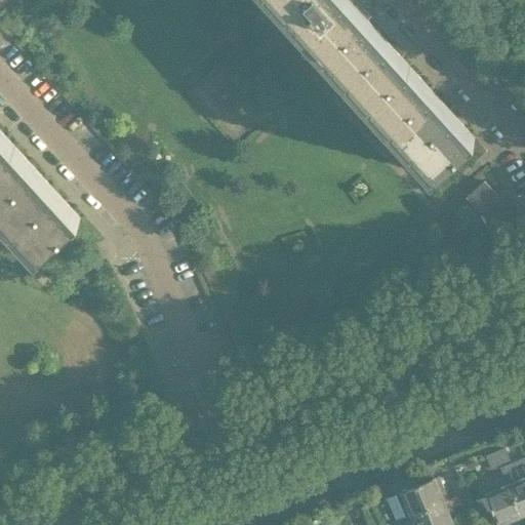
[(475,137),(367,19),(370,16),(355,0),(271,0),(432,176),(475,137)]
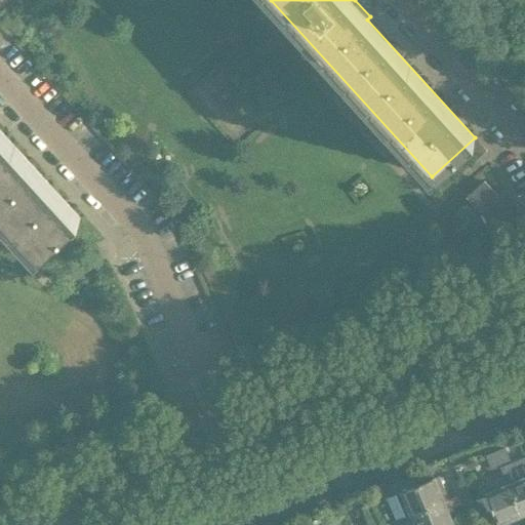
[(0,215),(37,256),(80,217),(0,129),(0,215)]
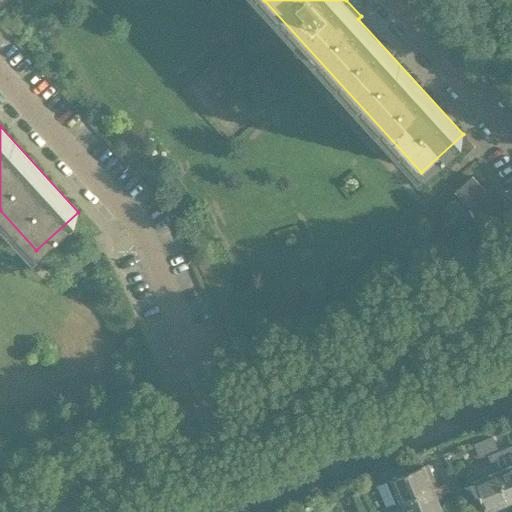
[(454,193),(467,208),(485,191),(472,177),(454,193)]
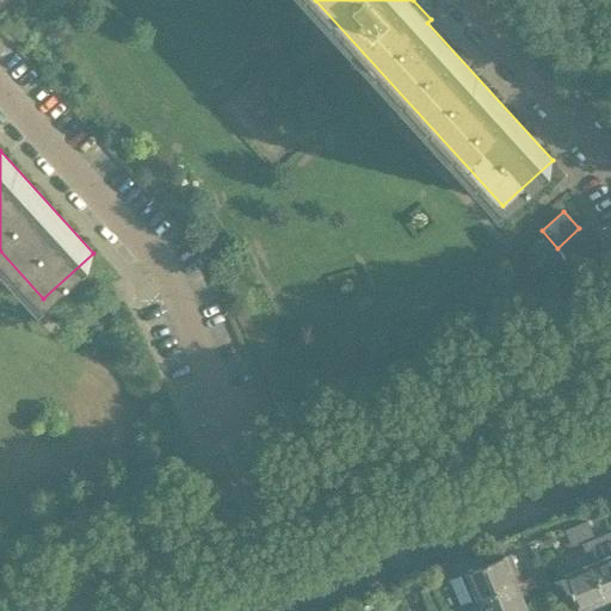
[(587,522),(576,526),(582,541),(593,537),(587,522)]
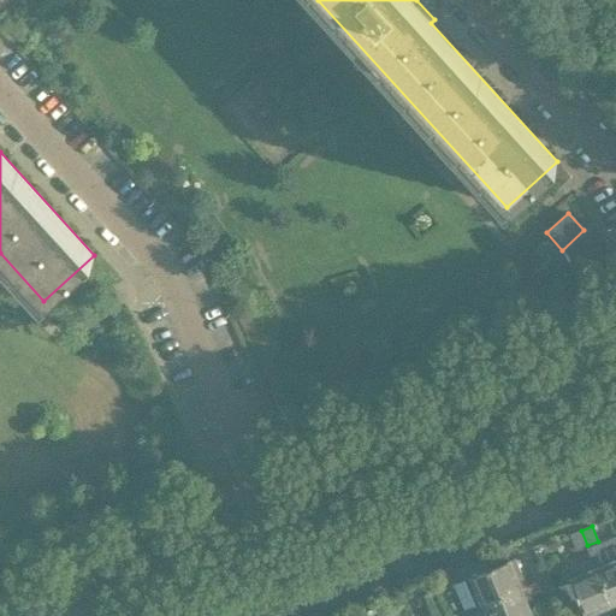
[(576,550),(587,545),(581,531),(570,535),(576,550)]
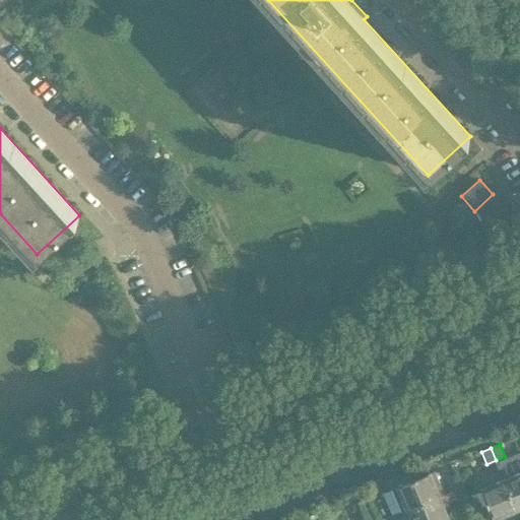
[(519,454),(519,453),(497,462),(500,470),(517,512),(519,510),(519,454)]
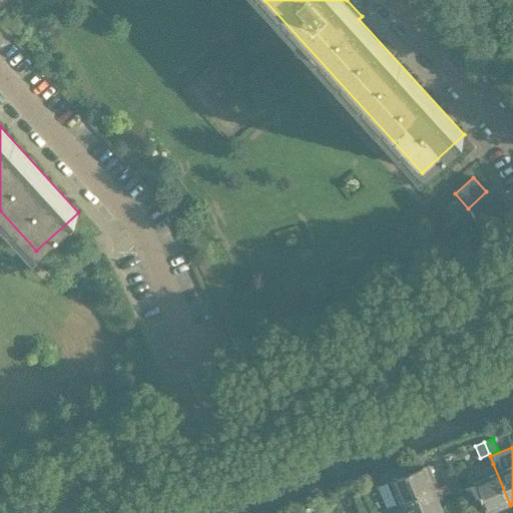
[(486,512),(490,512),(510,505),(493,464),(467,475),(477,499),(480,497),(486,512)]
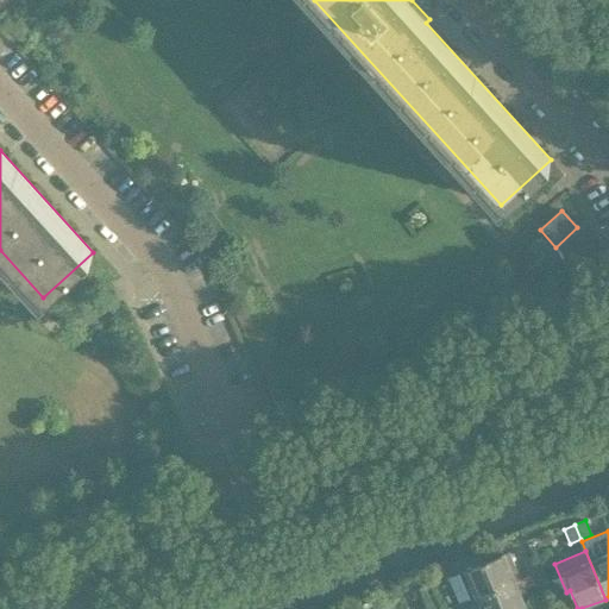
[(470,600),(475,598),(520,579),(509,552),(483,563),(481,559),(464,565),(466,570),(459,573),(470,600)]
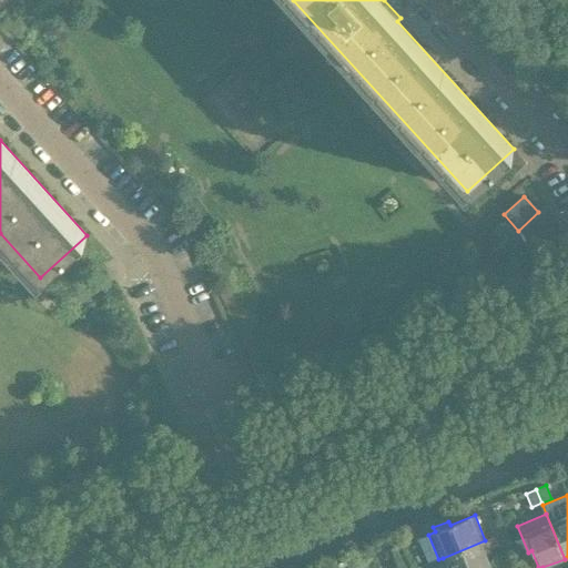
[(496,536),(485,540),(488,549),(499,545),(496,536)]
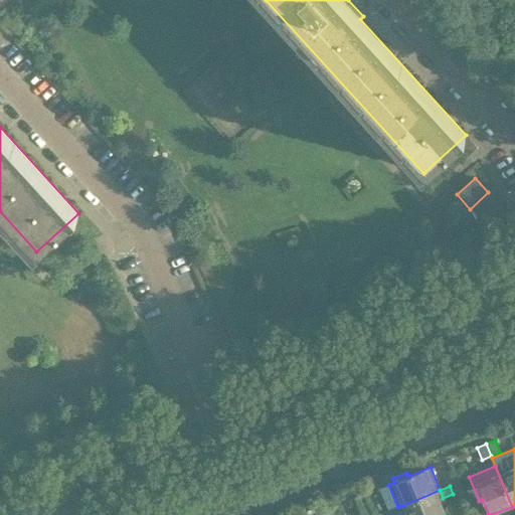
[(439,499),(443,498),(440,490),(401,506),(405,514),(443,514),(445,514),(439,499)]
